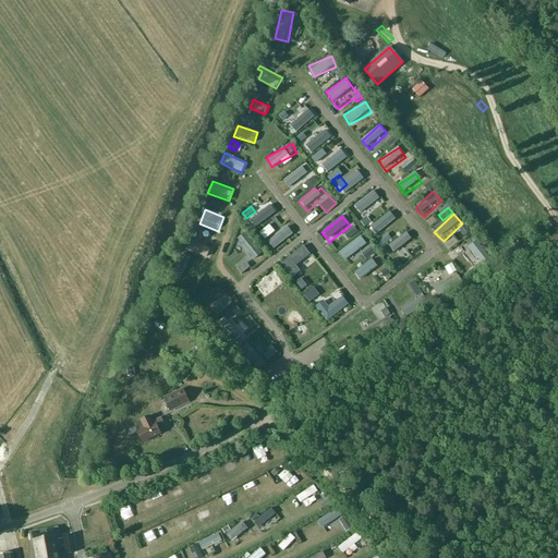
[(350,243),(360,237),(352,226),(342,233),(350,243)]
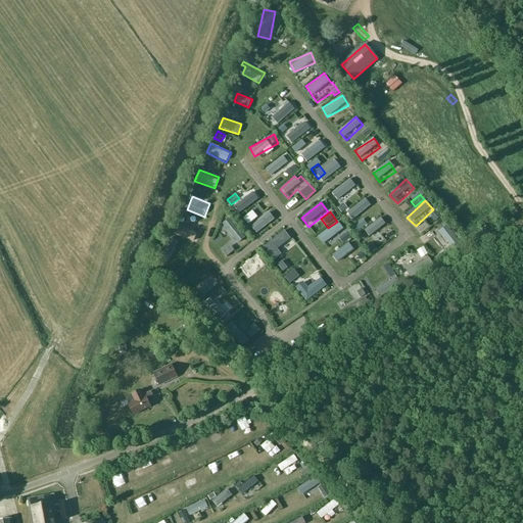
[(174,232),(193,241),(198,233),(179,223),(174,232)]
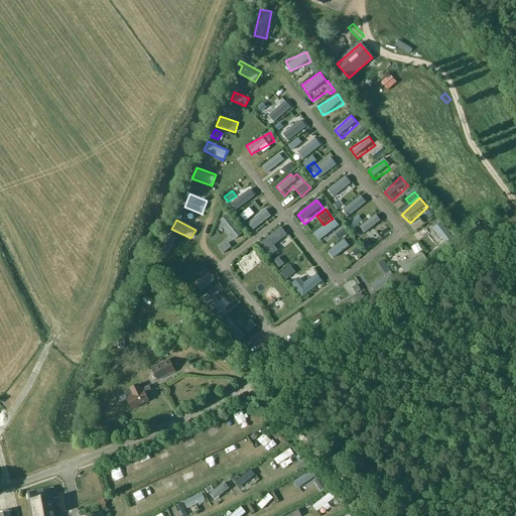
[(327,254),(334,263),(352,252),(345,242),(327,254)]
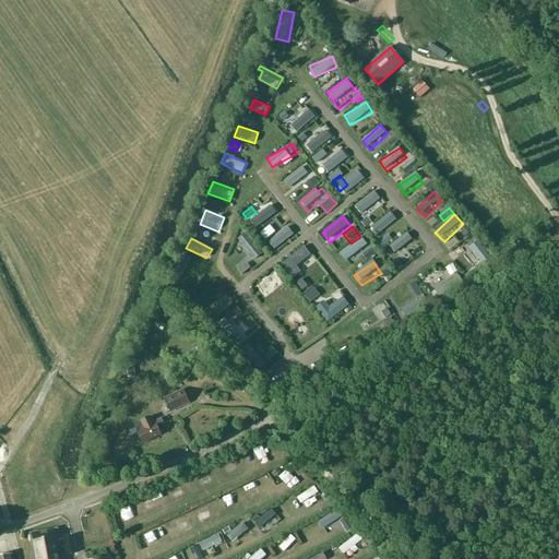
[(264,297),(281,287),(275,278),(259,287),(264,297)]
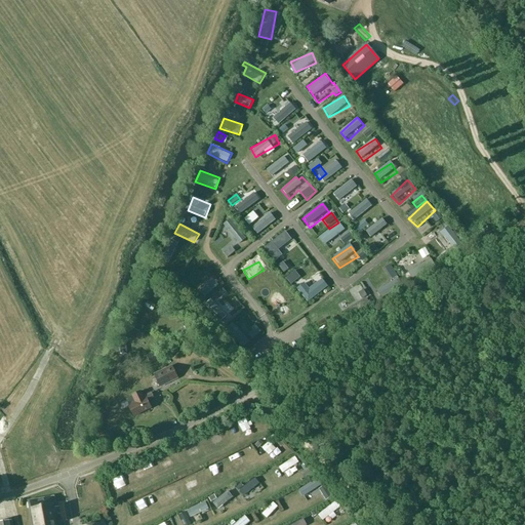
[(174,333),(177,338),(188,332),(185,327),(174,333)]
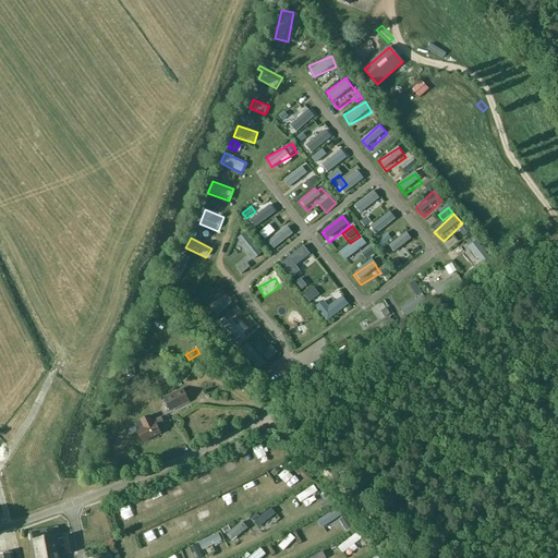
[(169,370),(174,377),(183,372),(179,364),(169,370)]
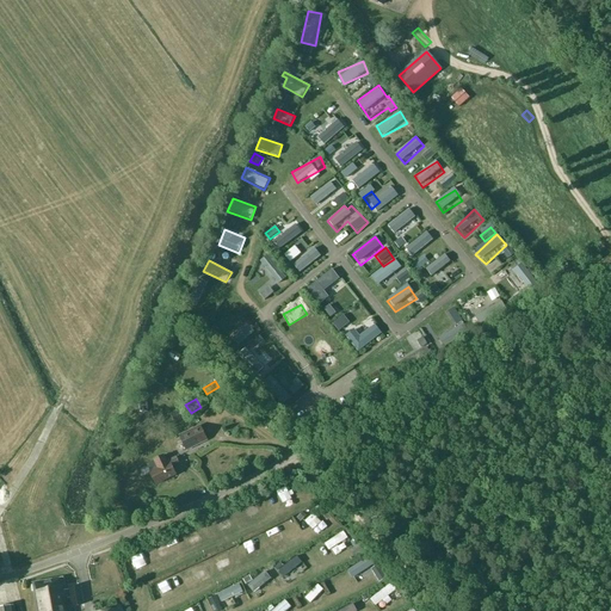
[(171,415),(176,424),(184,419),(179,411),(171,415)]
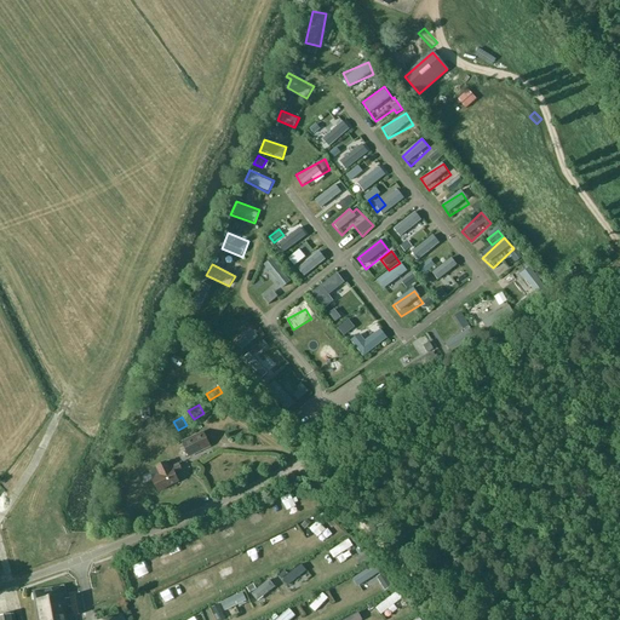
[(182,442),(189,458),(211,448),(204,432),(182,442)]
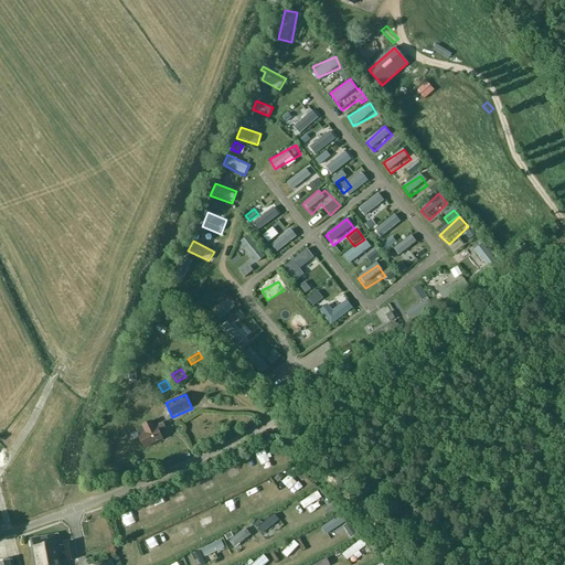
[(136,429),(139,437),(145,448),(162,439),(158,432),(166,428),(162,423),(153,427),(151,422),(142,426),(136,429)]
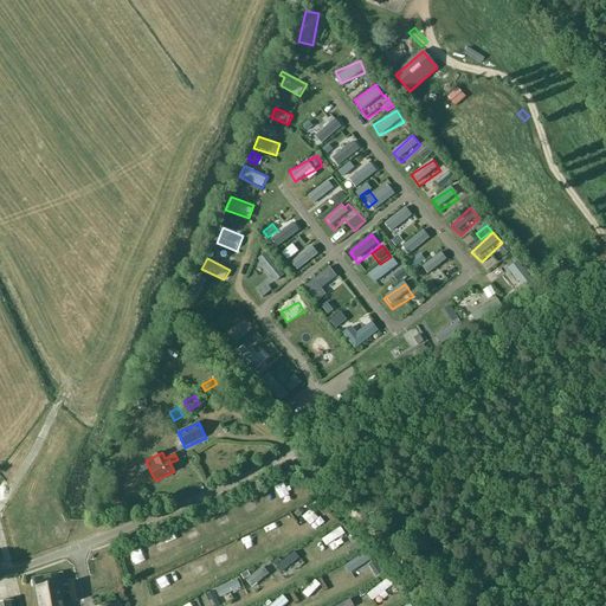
[(313,526),(322,519),(315,509),(305,517),(313,526)]
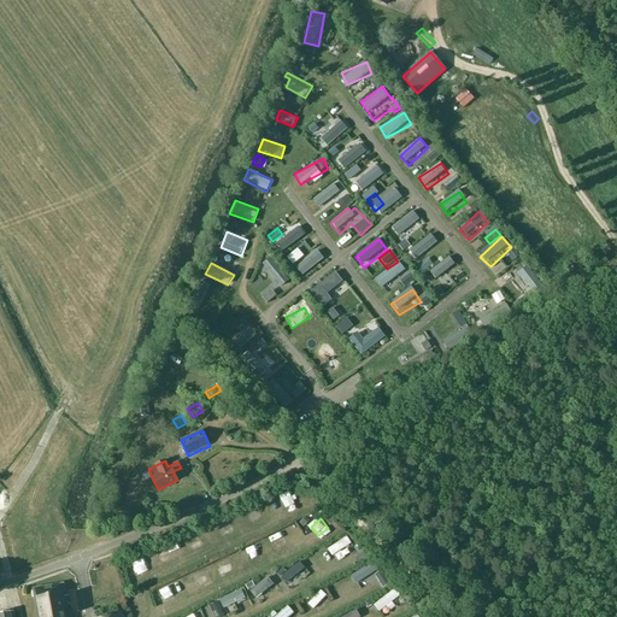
[(207,529),(211,544),(223,540),(219,527),(207,529)]
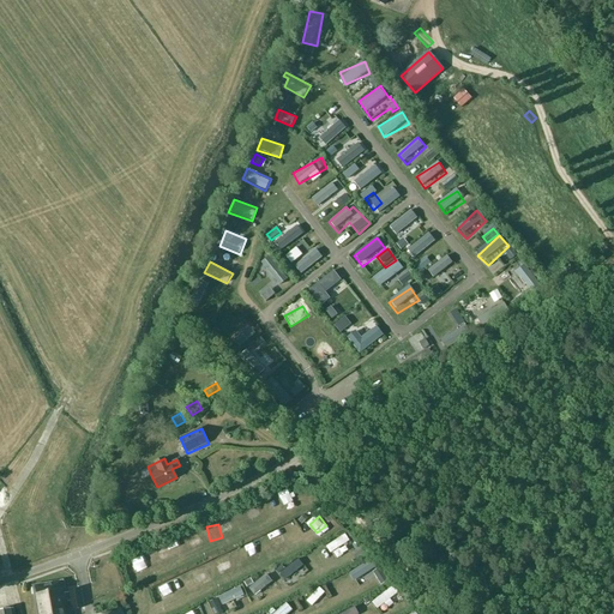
[(332,557),(353,547),(347,536),(327,547),(332,557)]
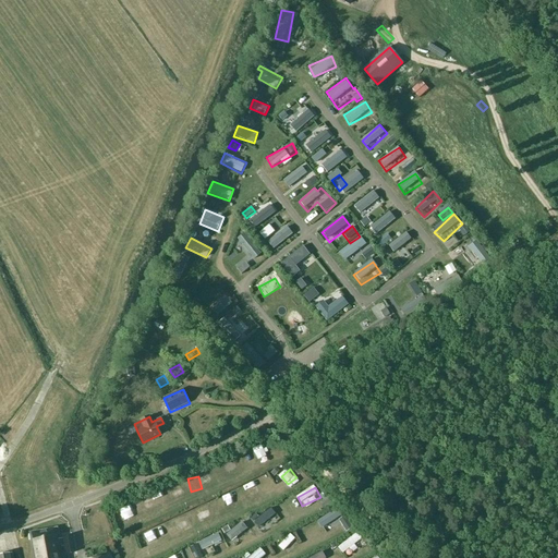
[(158,493),(152,496),(158,508),(165,505),(158,493)]
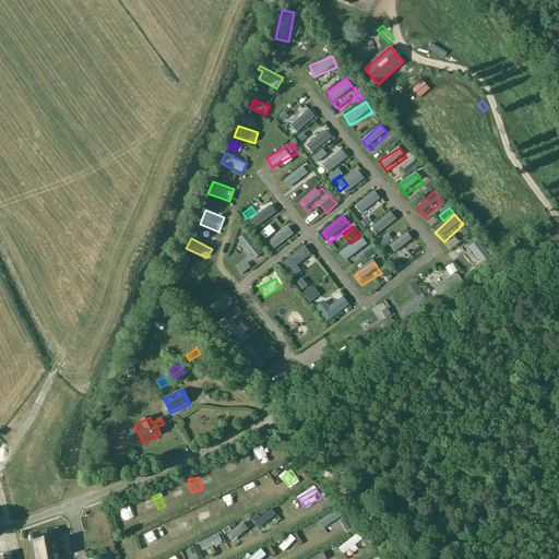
[(135,502),(139,511),(147,508),(144,499),(135,502)]
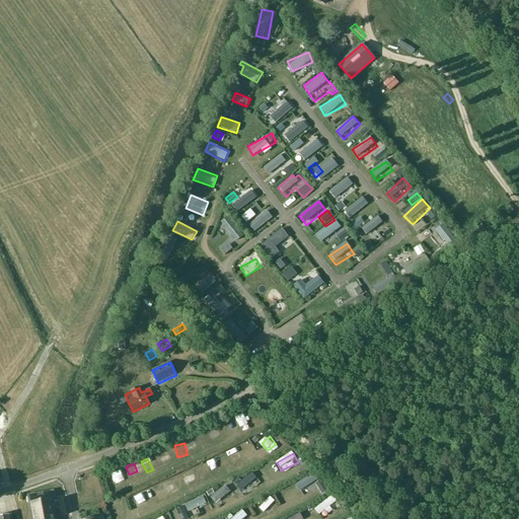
[(124,472),(114,474),(115,482),(125,479),(124,472)]
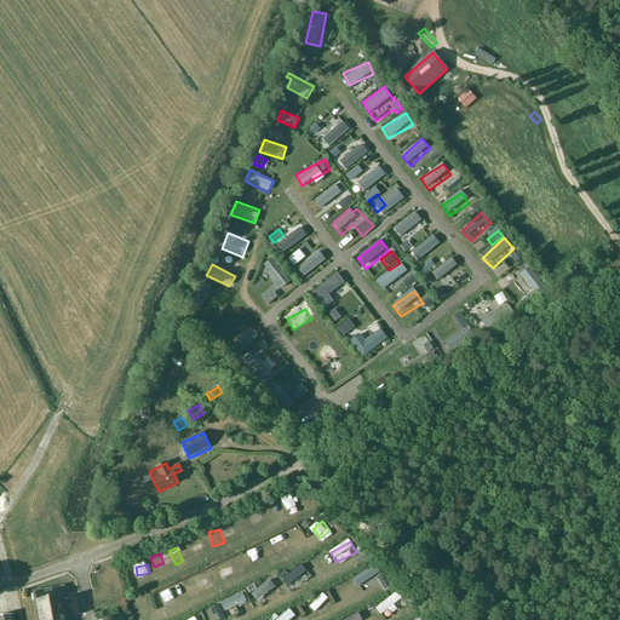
[(222,566),(214,568),(219,581),(227,579),(222,566)]
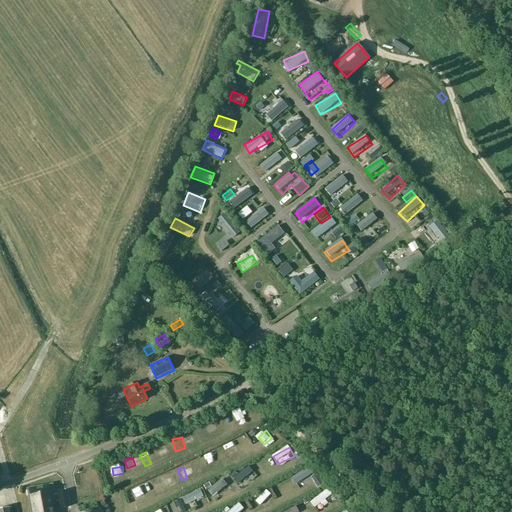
[(233,479),(238,487),(255,476),(250,468),(233,479)]
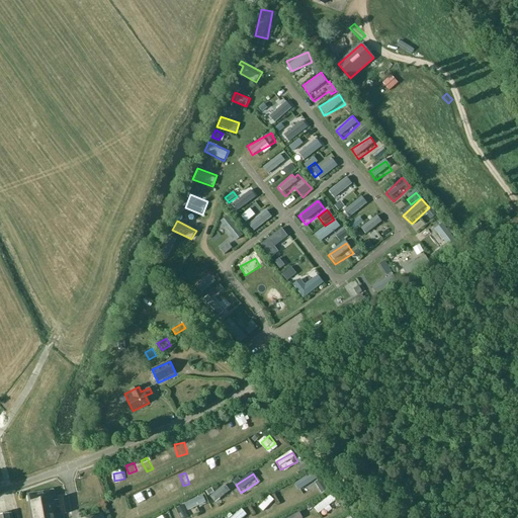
[(312,489),(319,480),(312,475),(300,488),(308,495),(313,489),(312,489)]
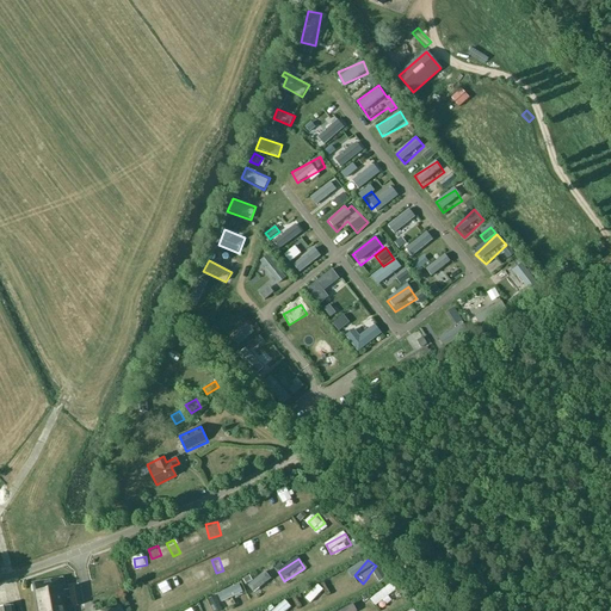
[(254,592),(271,579),(265,573),(248,585),(254,592)]
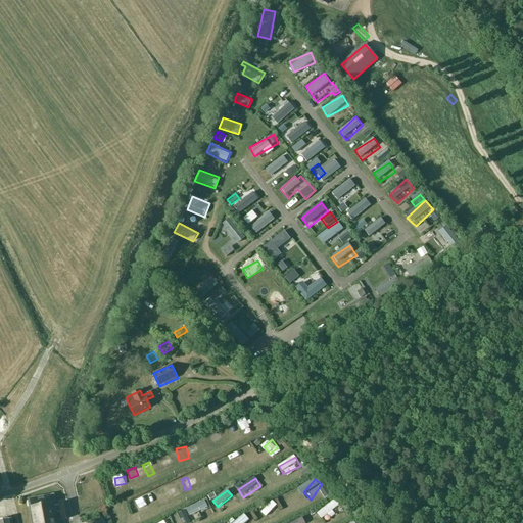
[(54,494),(28,498),(32,522),(62,522),(62,521),(58,521),(56,510),(59,510),(61,519),(70,517),(67,501),(58,503),(59,506),(56,507),(54,494)]
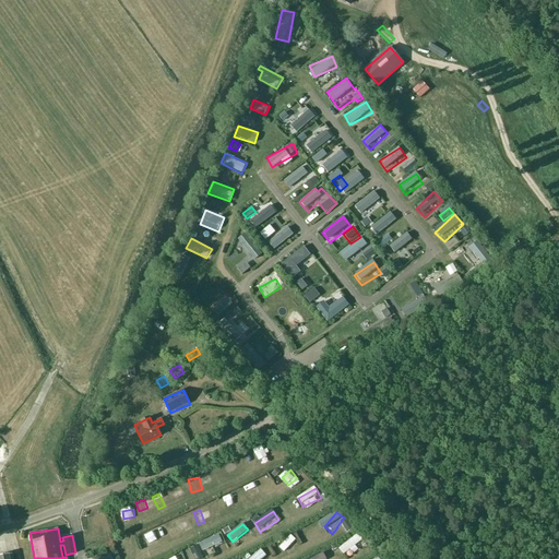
[(198,544),(204,556),(225,545),(218,533),(198,544)]
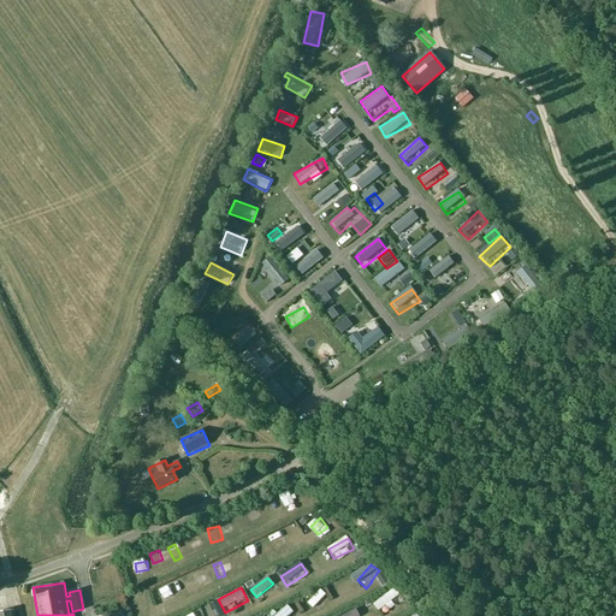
[(307,608),(315,615),(329,599),(321,593),(307,608)]
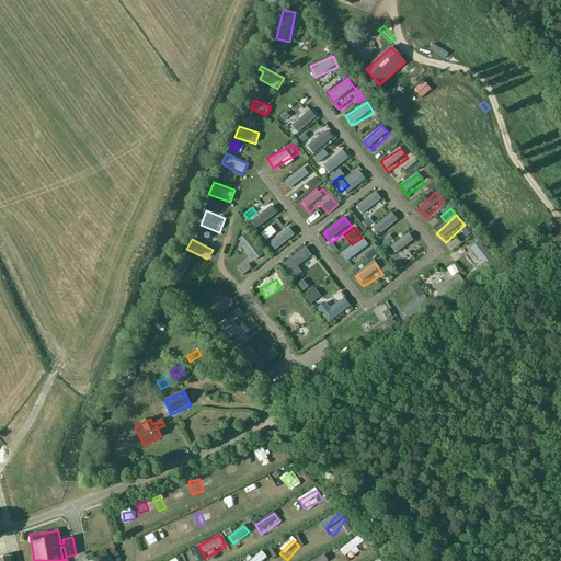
[(344,560),(351,560),(366,550),(359,541),(341,556),(344,560)]
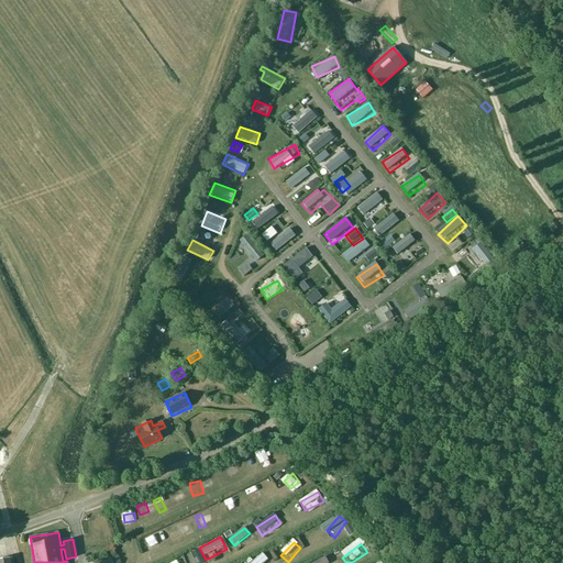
[(200,551),(192,553),(196,562),(203,560),(200,551)]
